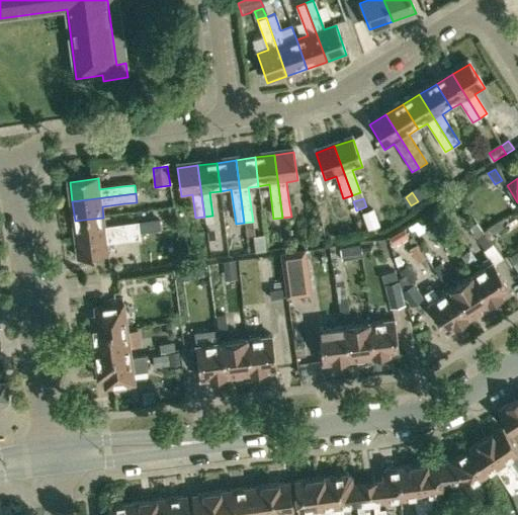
[(379,229),(373,211),(362,216),(365,224),(368,233),(379,229)]
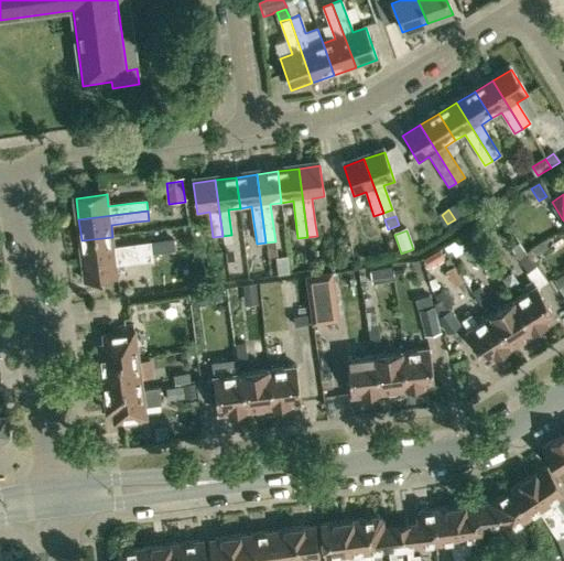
[(379,256),(392,251),(392,249),(387,235),(378,238),(373,239),(375,244),(379,256)]
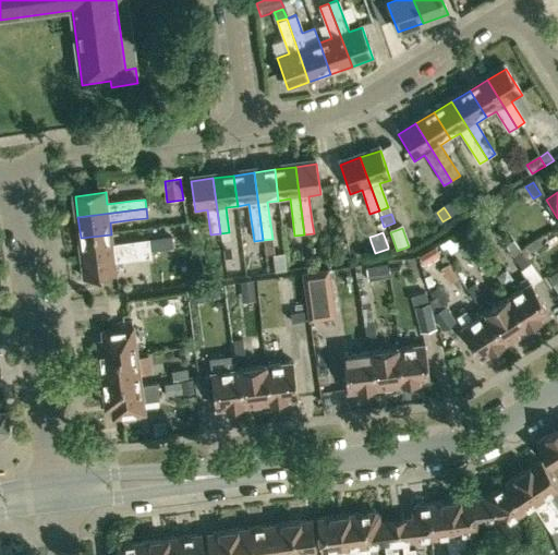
[(150,241),(137,242),(112,245),(111,234),(81,238),(83,260),(152,250),(150,241)]
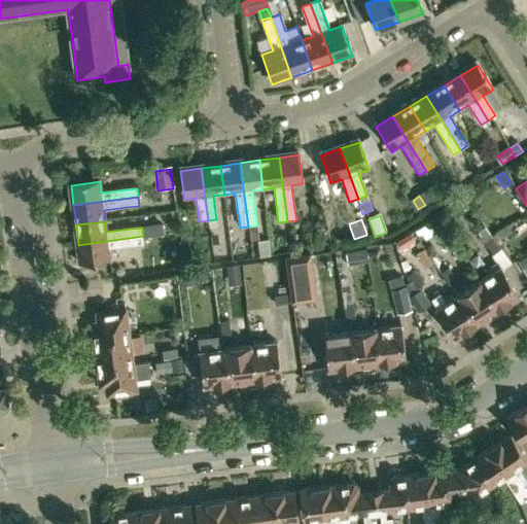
[(512,233),(507,226),(497,233),(501,240),(512,233)]
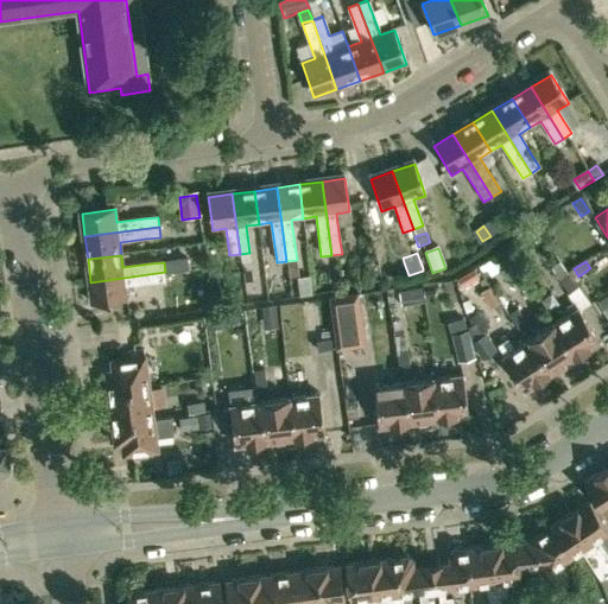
[(287,269),(290,279),(292,279),(299,278),(297,262),(287,264),(287,268),(287,269)]
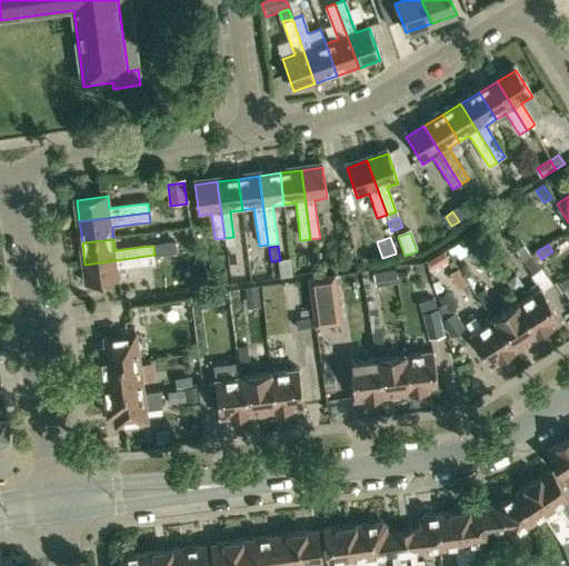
[(433,272),(448,262),(442,254),(427,262),(427,264),(433,272)]
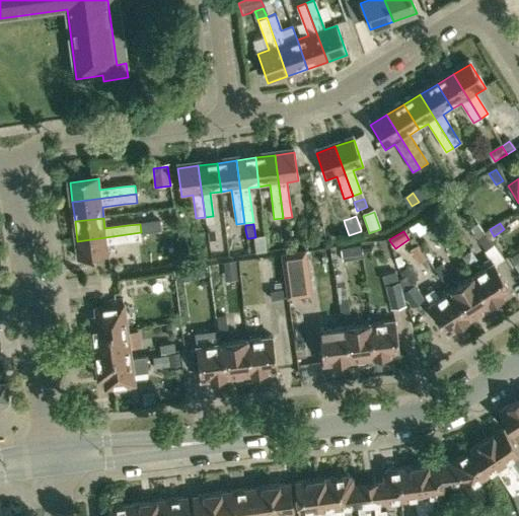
[(107,245),(130,242),(142,241),(141,232),(77,241),(80,261),(108,256),(107,245)]
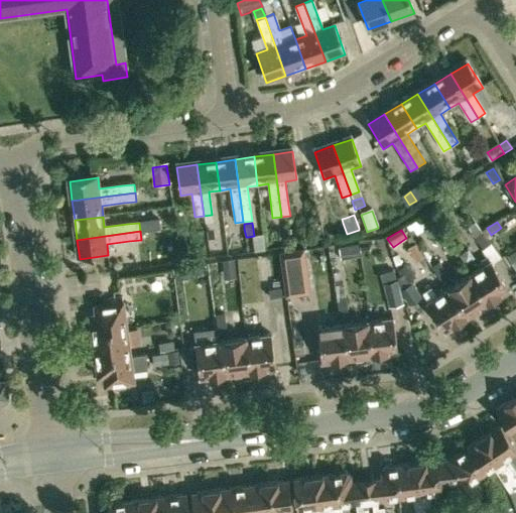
[(475,239),(483,251),(491,246),(483,234),(475,239)]
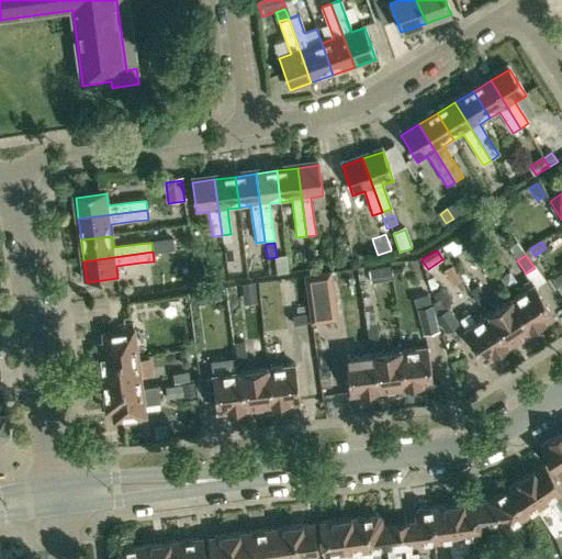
[(274,259),(276,276),(289,274),(287,257),(274,259)]
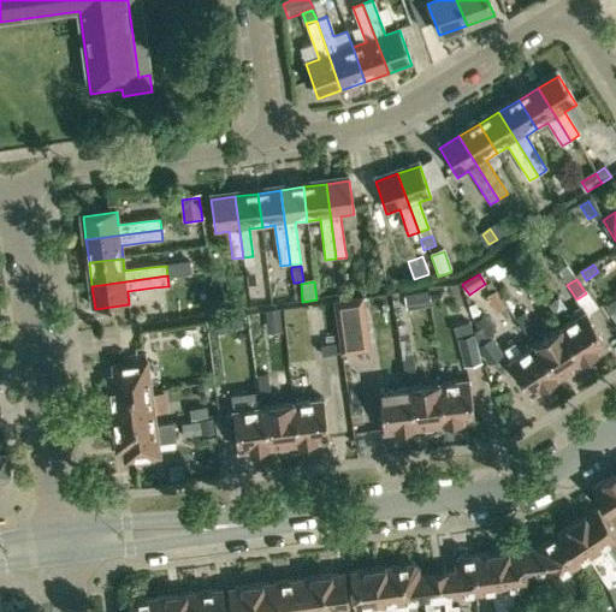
[(497,314),(507,308),(496,291),(485,298),(497,314)]
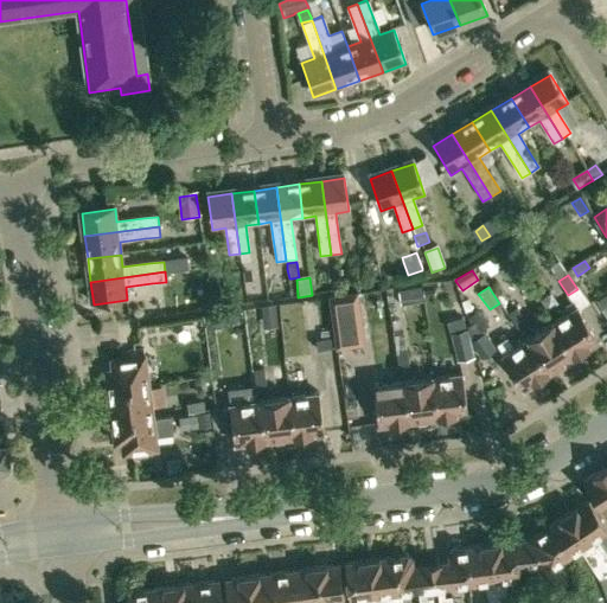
[(422,289),(400,293),(402,307),(425,303),(422,289)]
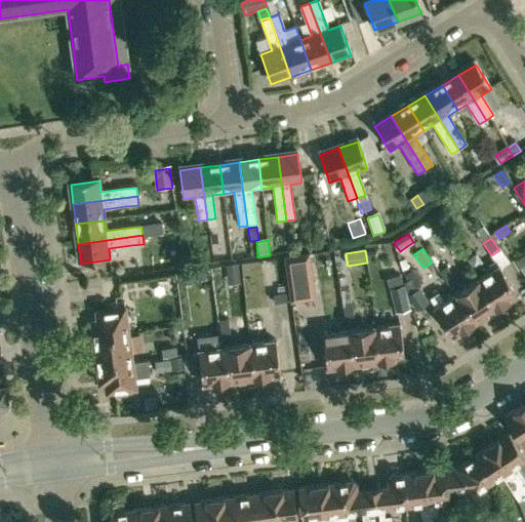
[(518,296),(506,277),(500,270),(510,264),(499,250),(491,255),(496,263),(489,267),(493,273),(478,282),(496,311),(518,296)]
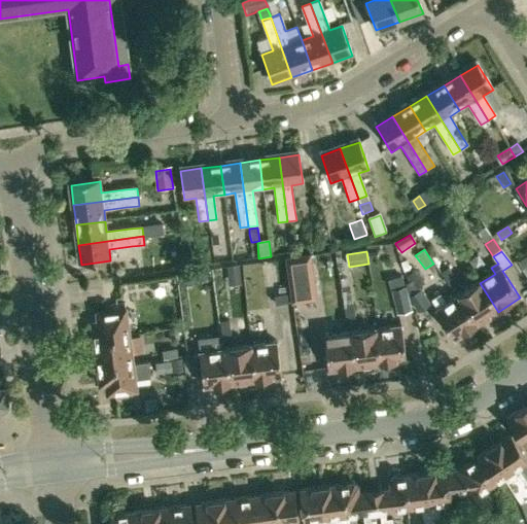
[(310,257),(288,260),(294,301),(316,298),(310,257)]
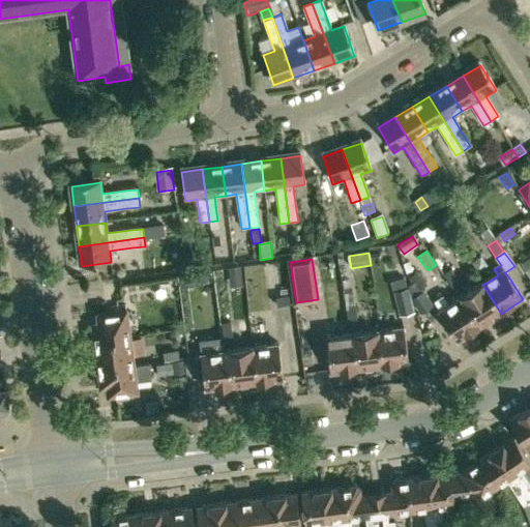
[(529,259),(521,265),(529,281),(529,280),(529,259)]
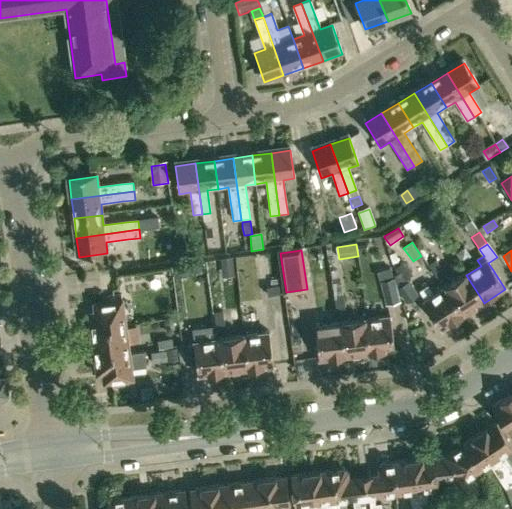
[(358,256),(339,259),(340,267),(359,264),(358,256)]
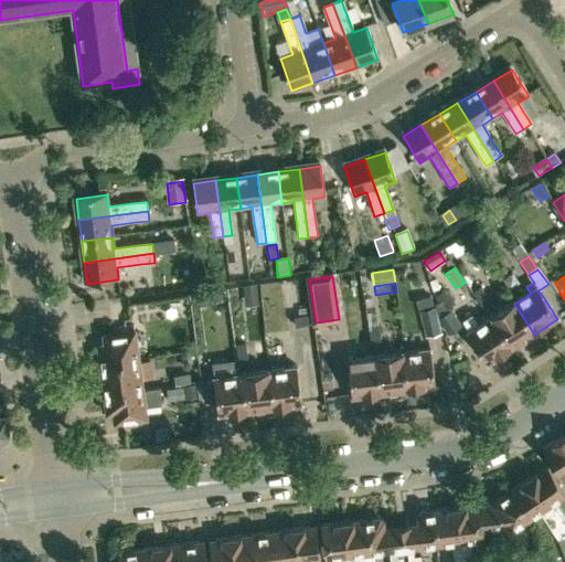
[(243,288),(245,309),(258,308),(256,287),(249,287),(243,288)]
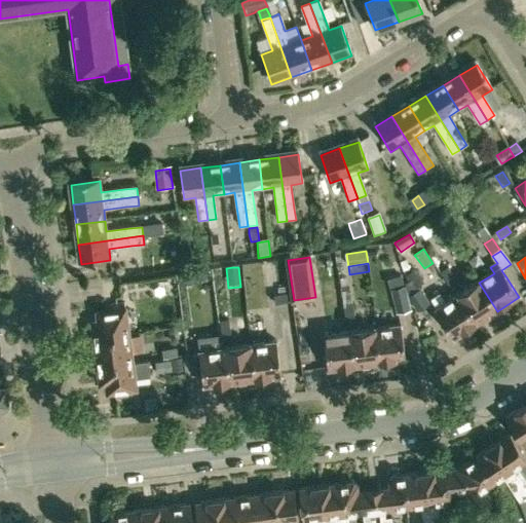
[(452,276),(447,268),(443,271),(440,273),(444,281),(448,286),(451,284),(455,281),(452,276)]
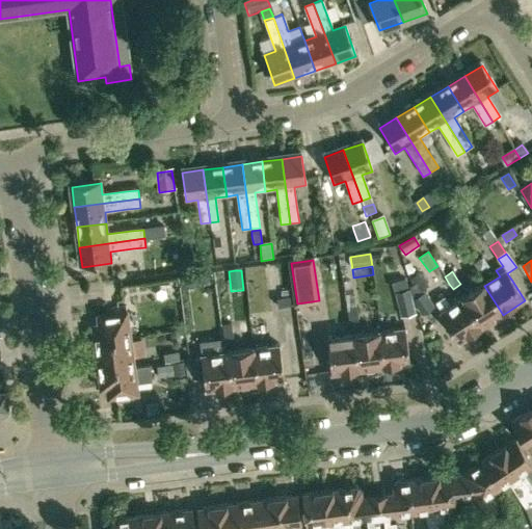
[(408,291),(413,302),(424,296),(422,292),(428,288),(421,275),(410,282),(414,289),(408,291)]
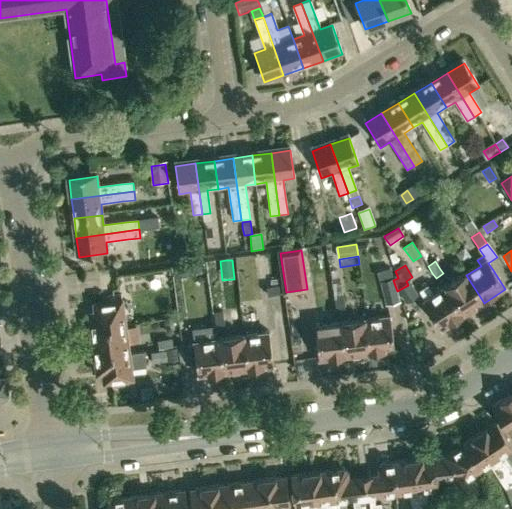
[(186,267),(173,269),(174,279),(187,277),(187,272),(186,267)]
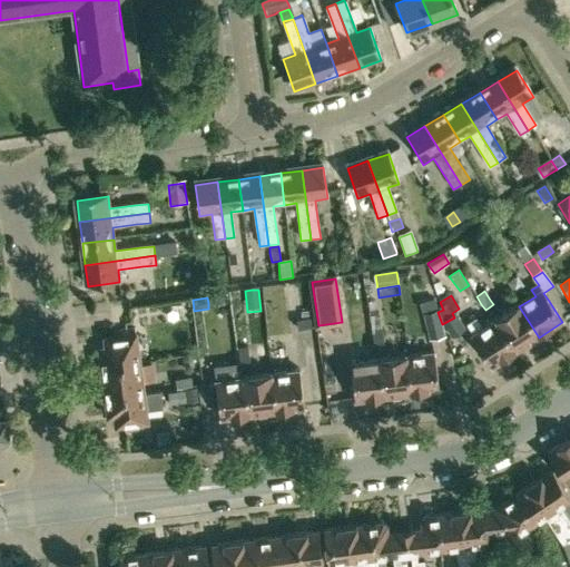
[(436,311),(434,301),(419,305),(421,314),(436,311)]
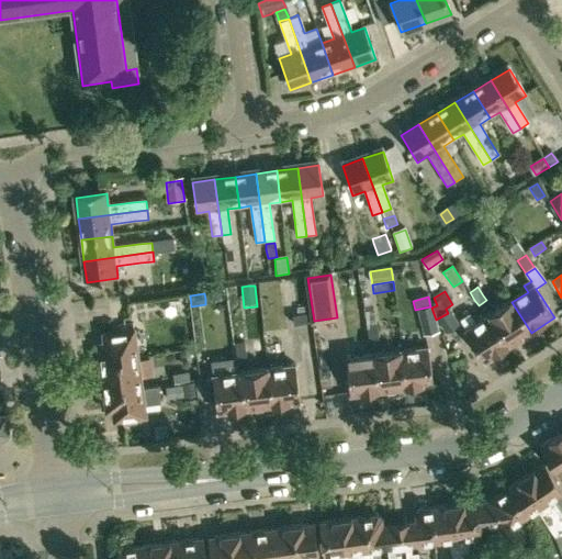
[(508,348),(531,333),(512,302),(489,317),(508,348)]
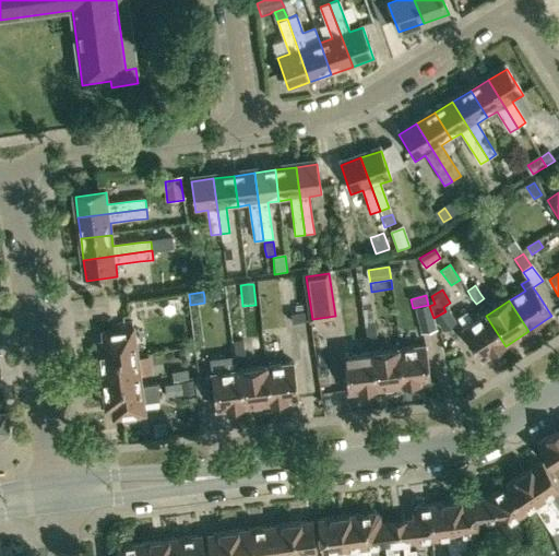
[(100,364),(132,359),(127,319),(137,318),(134,305),(108,308),(111,333),(103,334),(105,344),(97,345),(98,349),(97,352),(98,357),(99,361),(100,364)]
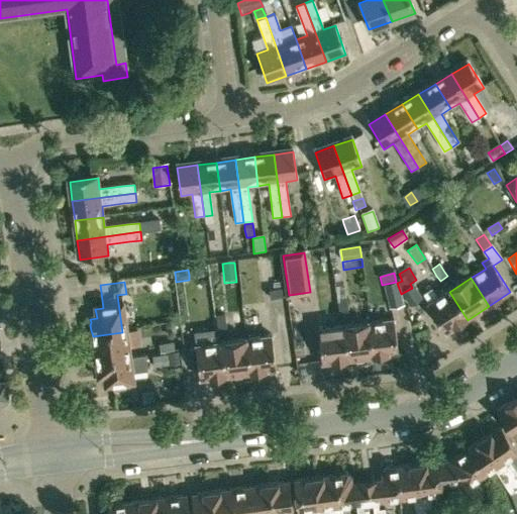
[(340,282),(332,283),(334,291),(335,297),(336,297),(342,296),(344,295),(342,282),(340,282)]
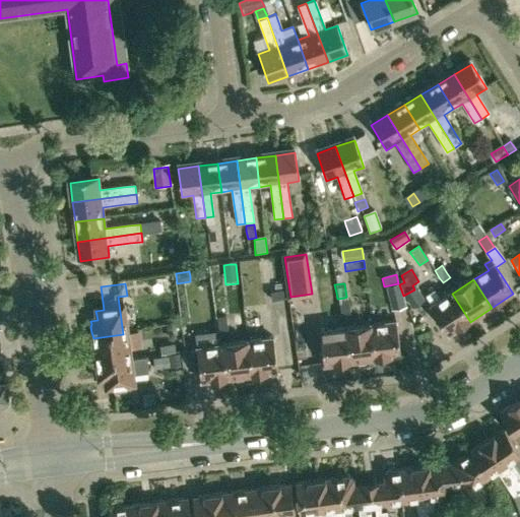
[(397,286),(386,289),(392,313),(403,310),(397,286)]
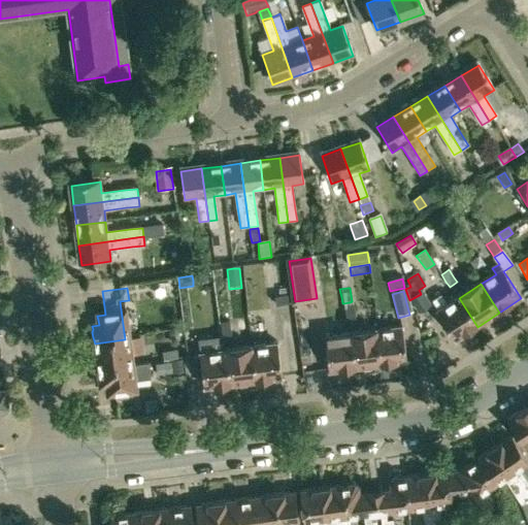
[(422,294),(409,301),(419,316),(430,308),(422,294)]
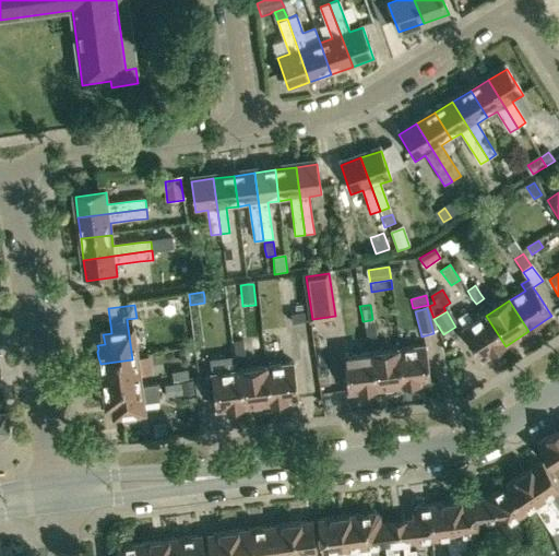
[(307,322),(306,314),(290,316),(292,324),(307,322)]
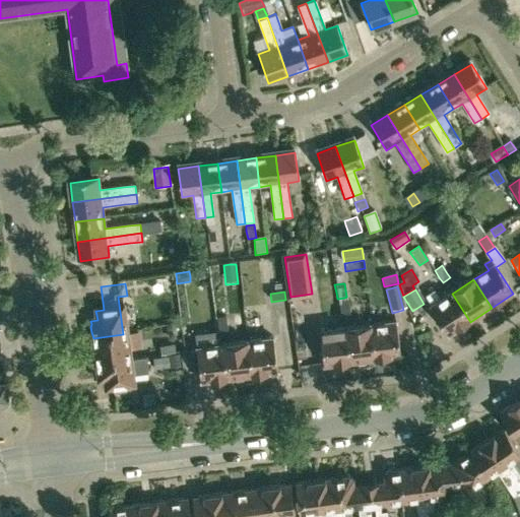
[(449,335),(470,322),(452,294),(441,301),(435,293),(427,298),(433,306),(431,308),(449,335)]
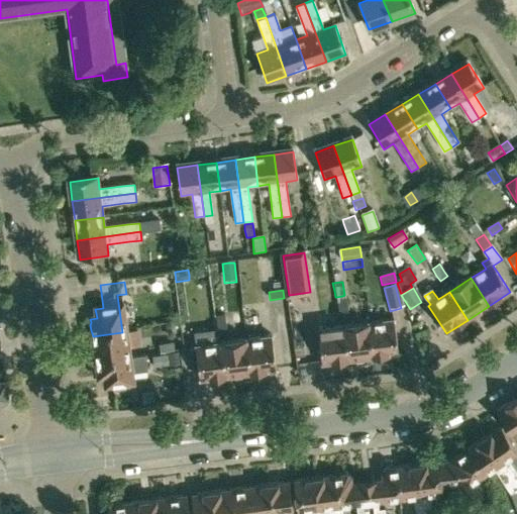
[(346,298),(337,299),(340,313),(348,311),(346,298)]
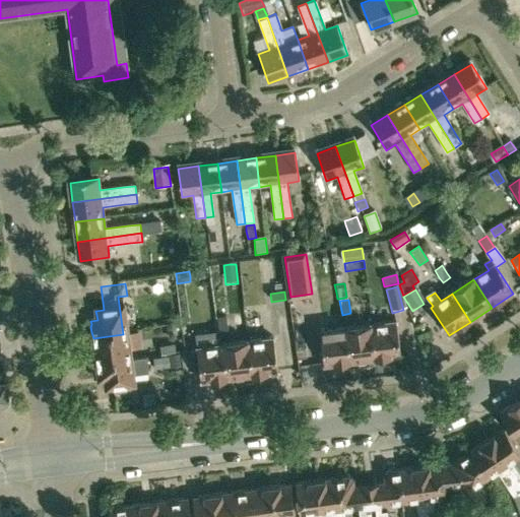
[(224,318),(216,319),(218,332),(221,332),(228,331),(226,318),(224,318)]
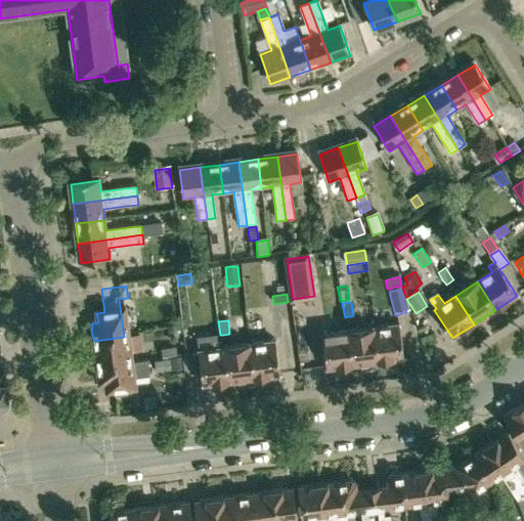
[(403,359),(400,336),(399,326),(374,329),(378,362),(403,359)]
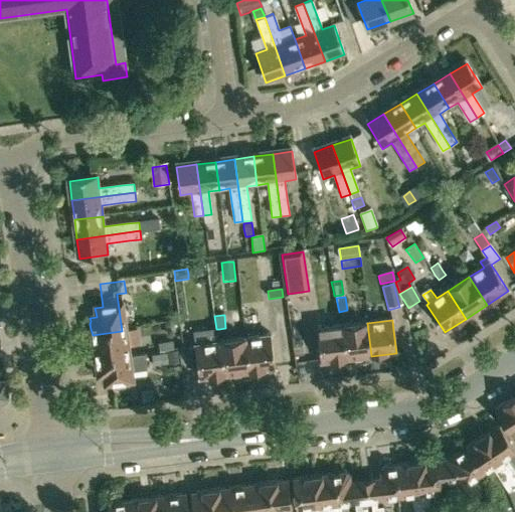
[(346,360),(371,356),(367,323),(342,326),(346,360)]
